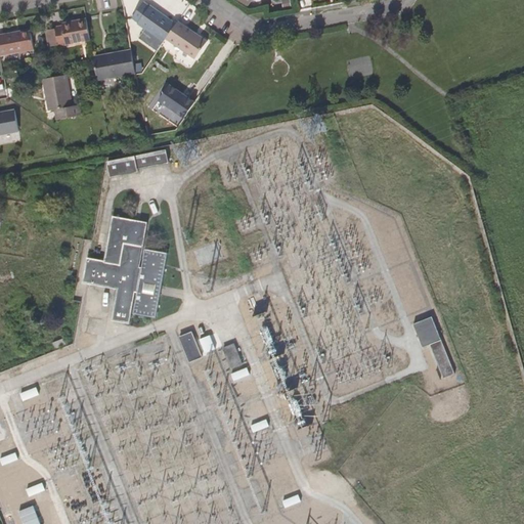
[(165,41),(166,39),(177,24),(151,5),(149,5),(144,2),(133,18),(139,23),(138,24),(165,41)]
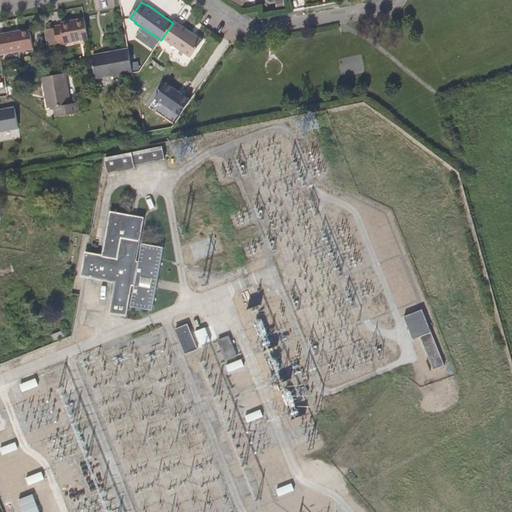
[(89,39),(85,18),(61,22),(61,24),(54,26),(54,27),(57,44),(57,45),(89,39)]
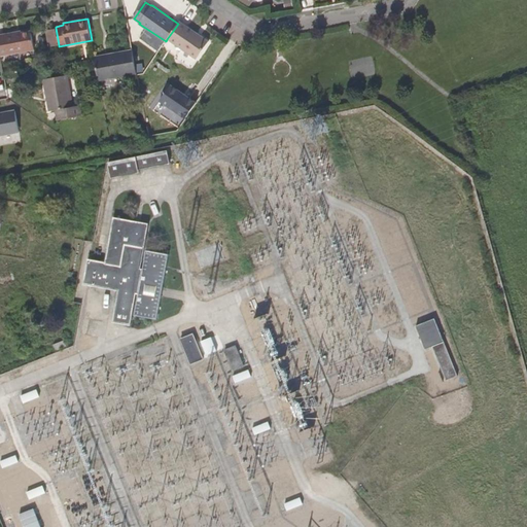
[(178,24),(167,39),(197,60),(209,41),(180,21),(178,24)]
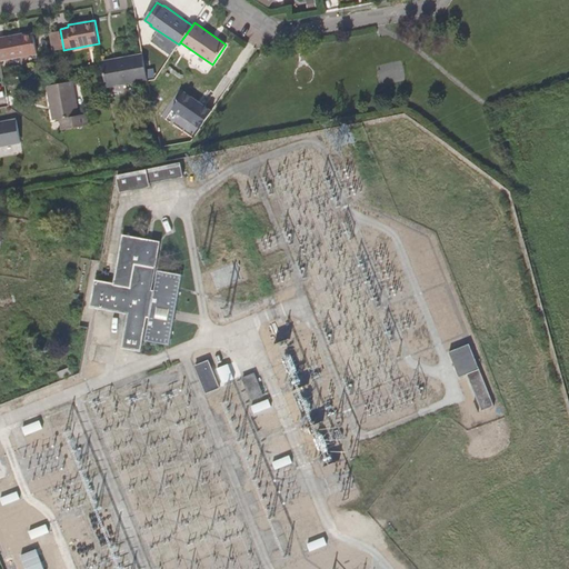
[(53,51),(63,49),(60,30),(49,32),(53,51)]
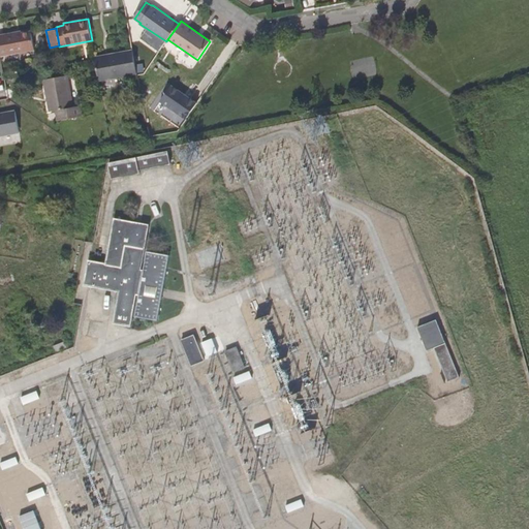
[(0,34),(0,55),(0,56),(35,50),(31,31),(14,34),(14,32),(0,34)]
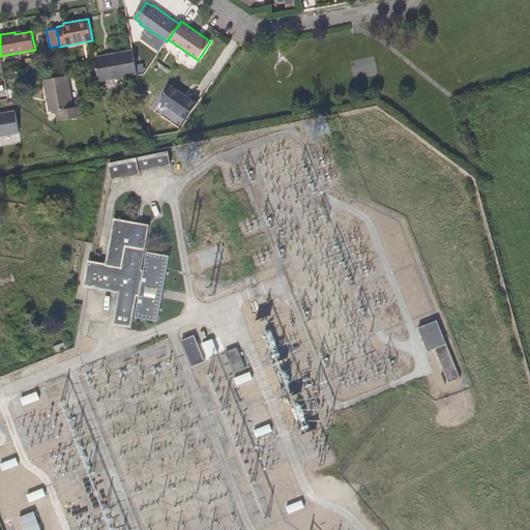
[(138,74),(134,50),(95,56),(96,63),(99,81),(138,74)]
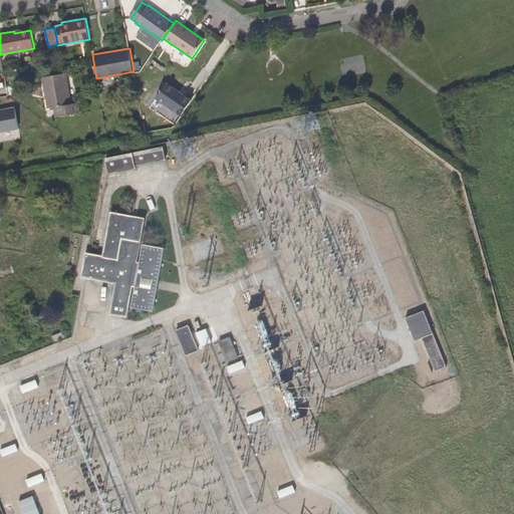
[(56,117),(80,112),(77,102),(72,103),(66,73),(42,77),(48,108),(54,107),(56,117)]
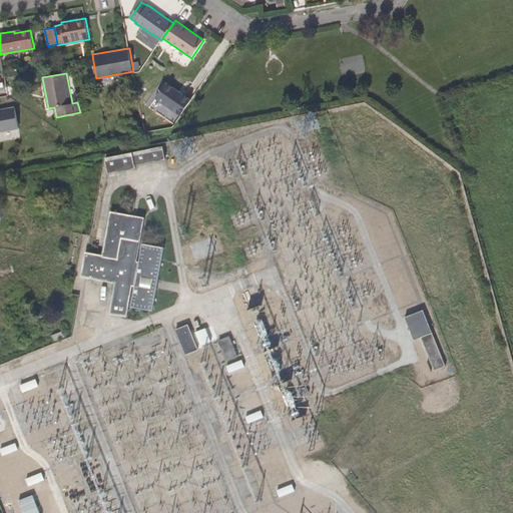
[(175,124),(192,98),(163,79),(146,104),(175,124)]
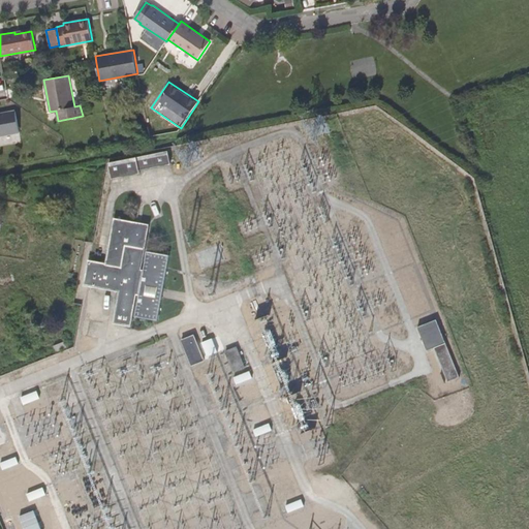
[(0,135),(20,132),(16,111),(0,113),(0,135)]
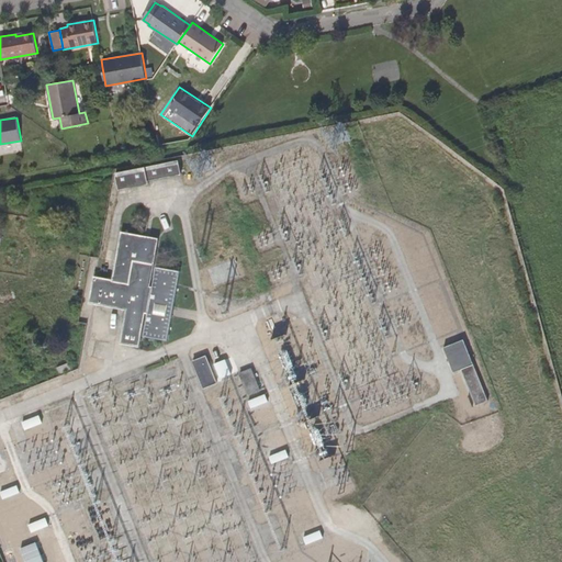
[(180,175),(177,161),(114,175),(117,191),(147,184),(147,181),(180,175)]
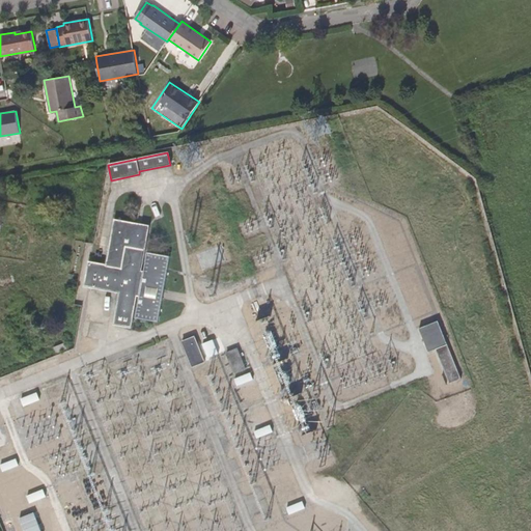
[(89,263),(85,286),(120,292),(115,324),(131,327),(133,317),(136,296),(140,296),(136,318),(159,323),(163,300),(165,290),(170,256),(147,252),(144,273),(140,272),(144,252),(148,227),(114,221),(107,266),(89,263)]
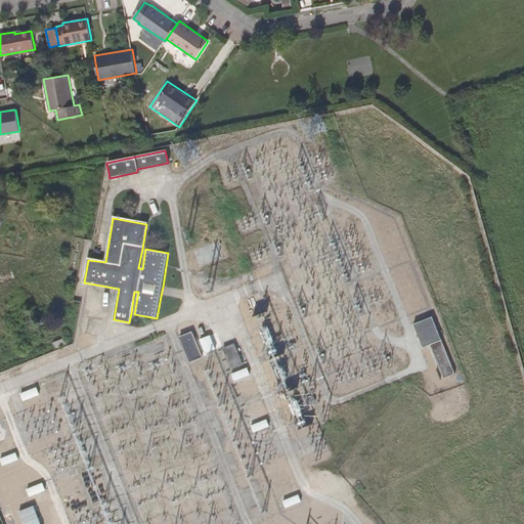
[(99,334),(102,302),(87,300),(83,332),(99,334)]
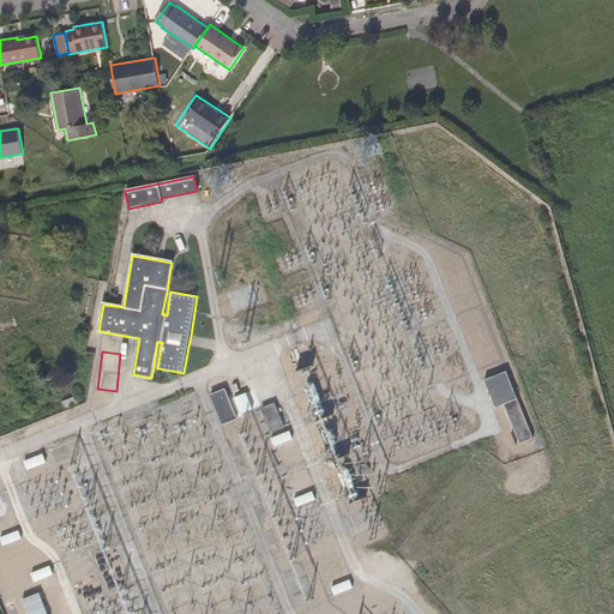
[(517,399),(505,372),(483,380),(495,408),(504,404),(517,399)]
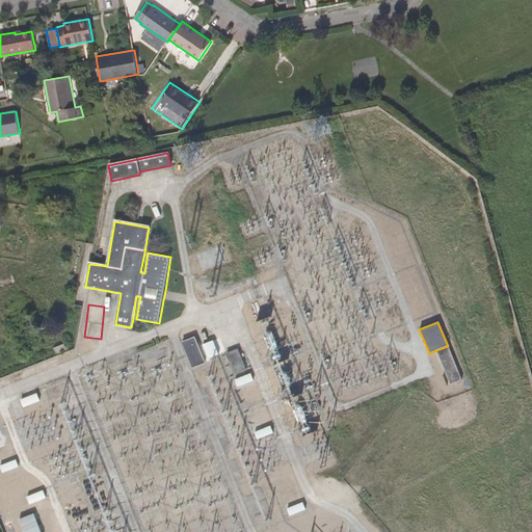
[(205,363),(194,338),(182,342),(193,368),(205,363)]
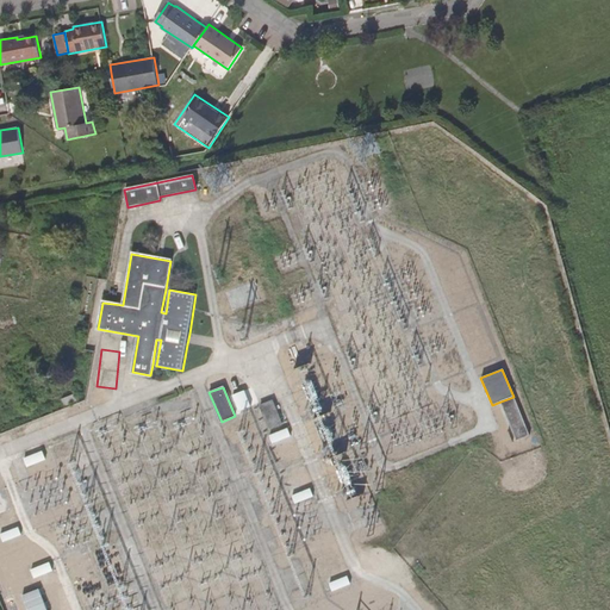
[(244,391),(232,396),(238,411),(250,406),(244,391)]
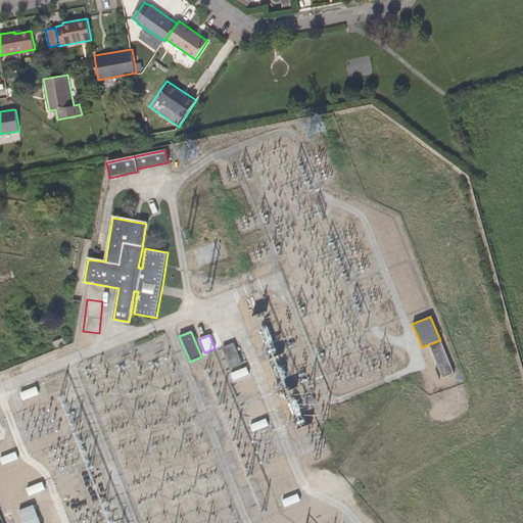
[(67,343),(65,338),(52,343),(55,349),(67,343)]
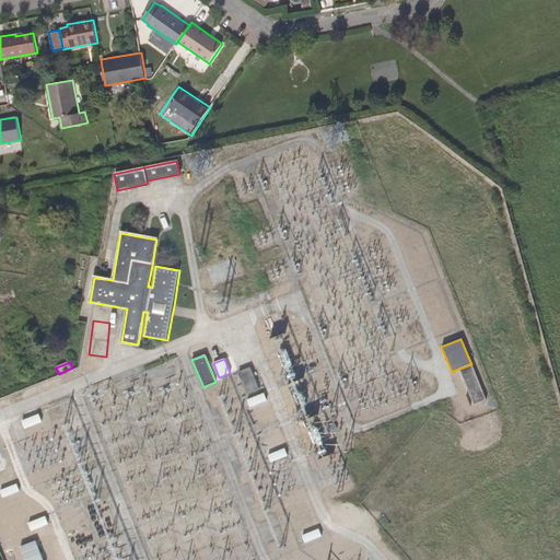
[(486,400),(471,364),(459,369),(474,405),(486,400)]
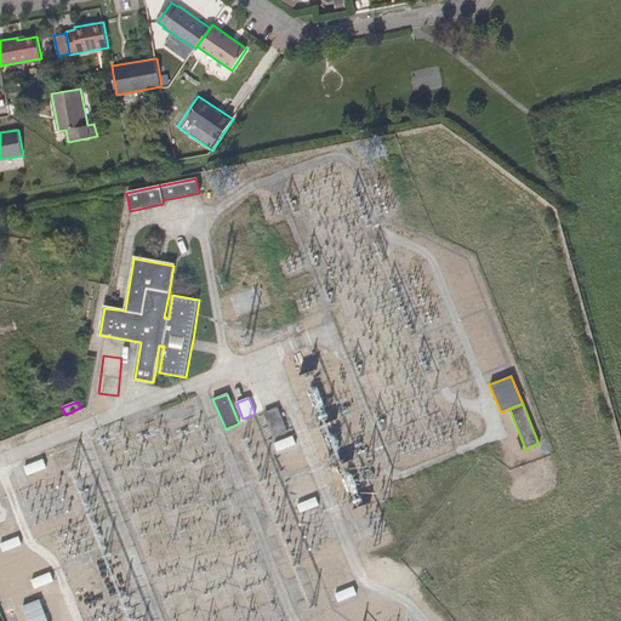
[(288,433),(278,409),(265,414),(274,438),(288,433)]
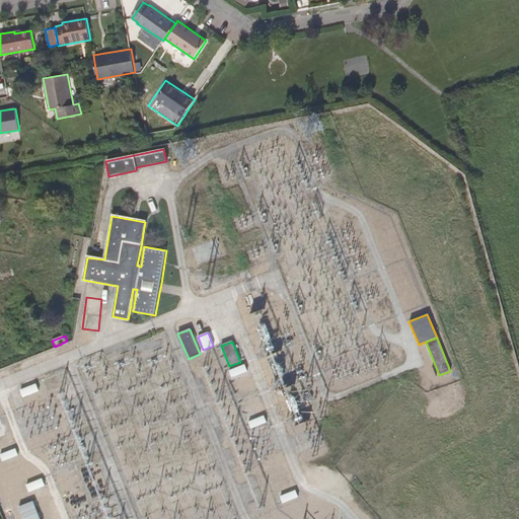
[(247,371),(244,365),(229,371),(231,378),(247,371)]
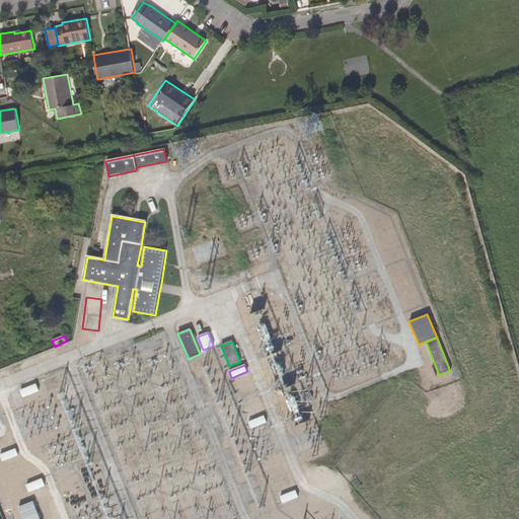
[(39,391),(35,384),(20,391),(23,397),(39,391)]
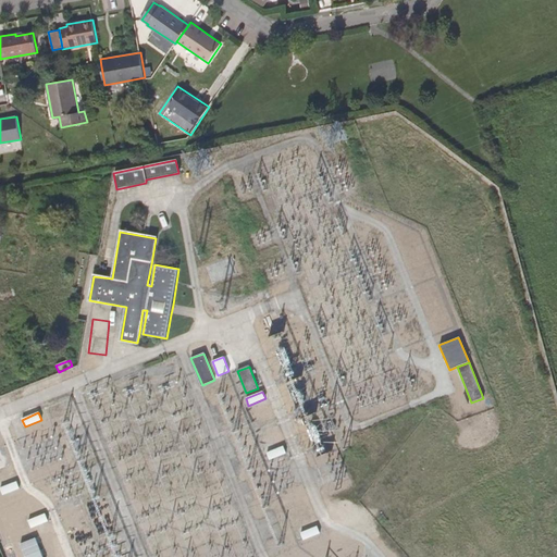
[(0,466),(11,462),(4,445),(0,445),(0,466)]
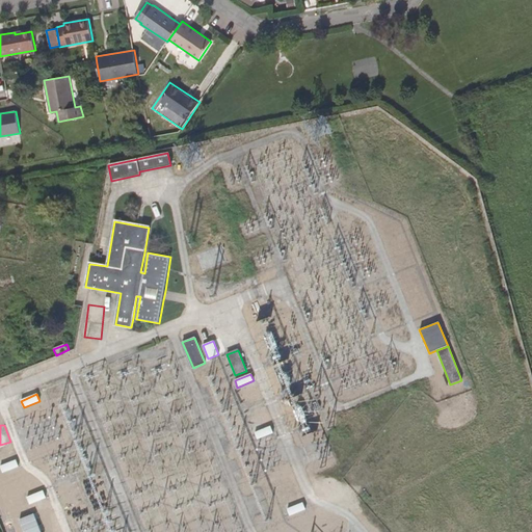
[(270,426),(255,433),(257,440),(272,432),(270,426)]
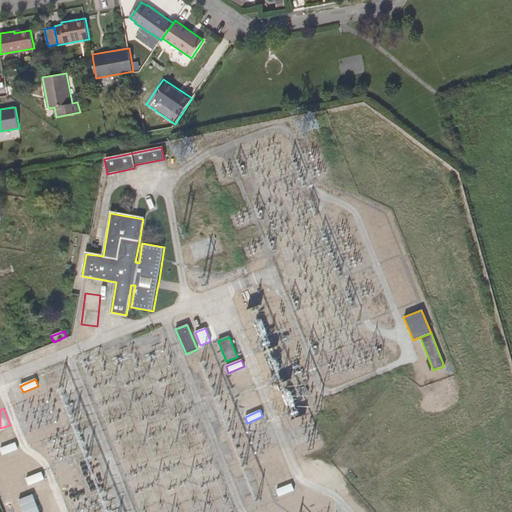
[(15,442),(0,448),(0,450),(2,456),(18,449),(15,442)]
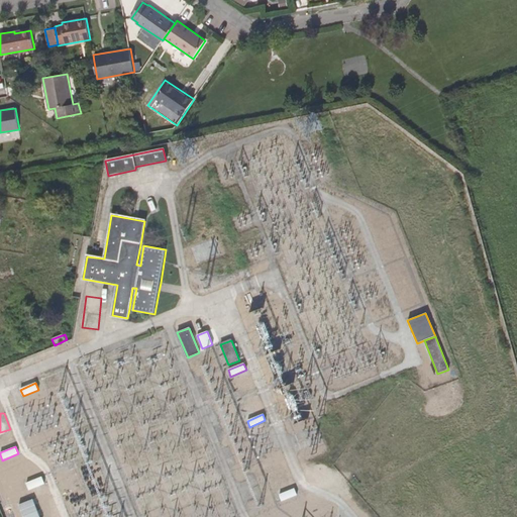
[(44,484),(41,478),(25,484),(28,491),(44,484)]
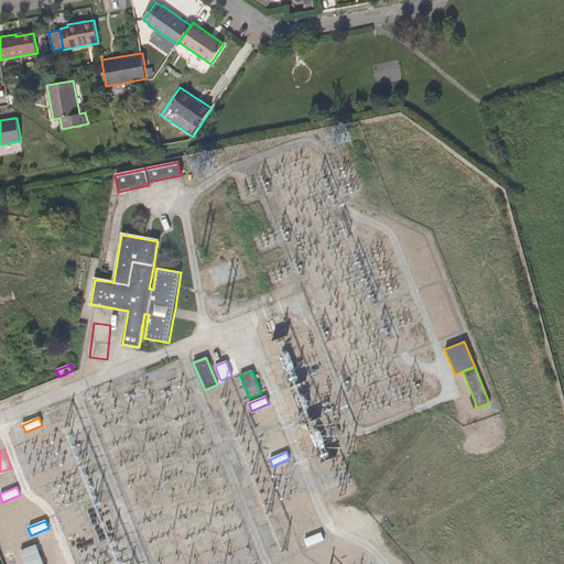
[(321,533),(304,540),(306,548),(324,541),(321,533)]
